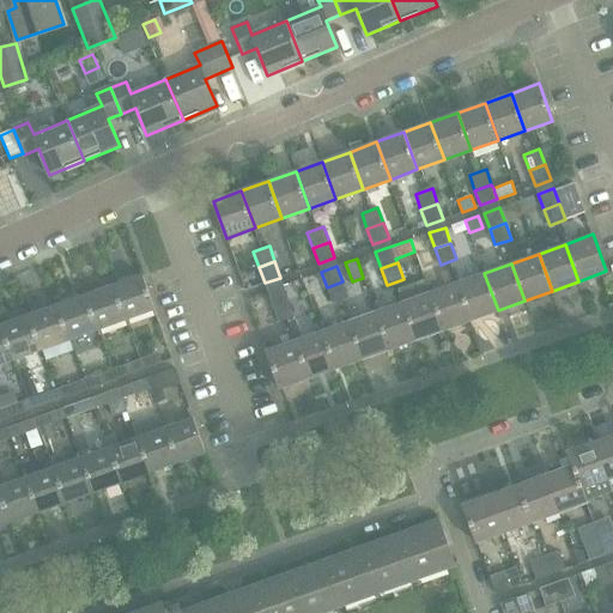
[(484,273),(457,283),(471,320),(498,310),(484,273)]
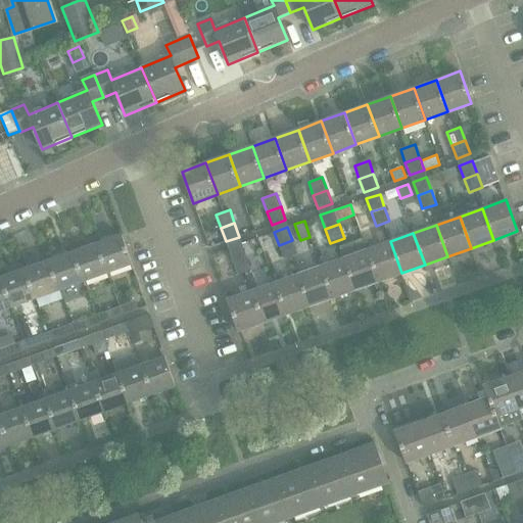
[(98,244),(108,274),(133,266),(123,236),(98,244)]
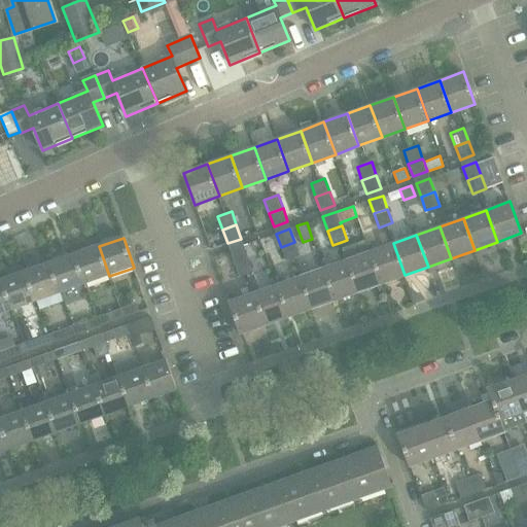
[(300,255),(294,242),(281,247),(286,260),(300,255)]
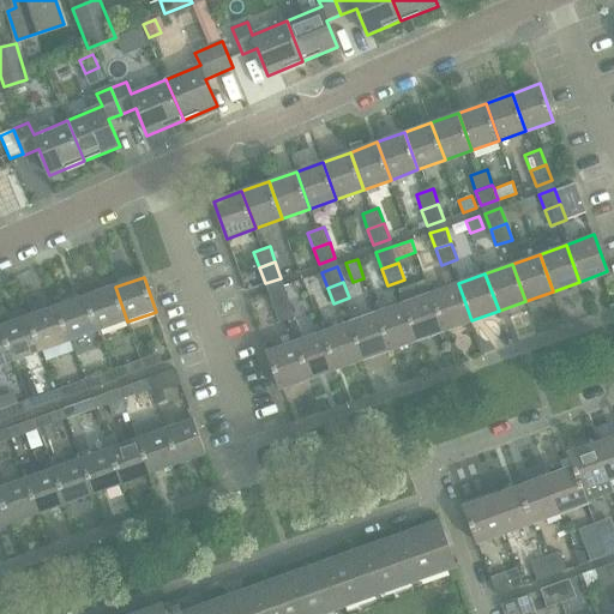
[(458,283),(431,293),(444,330),(471,320),(458,283)]
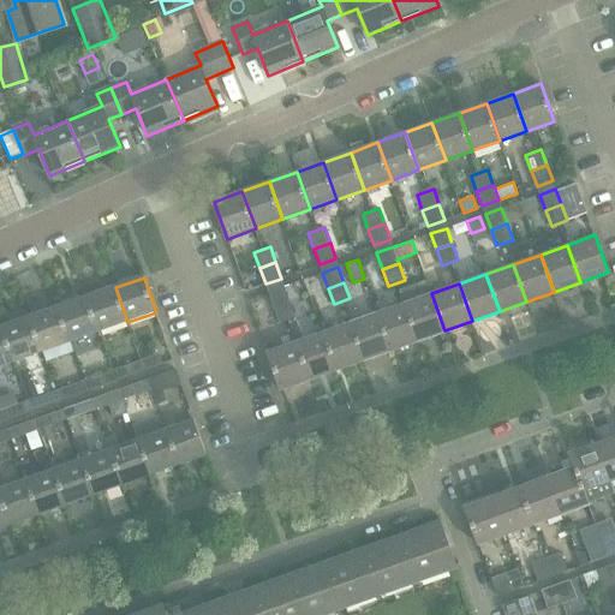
[(284,286),(268,292),(274,308),(290,302),(284,286)]
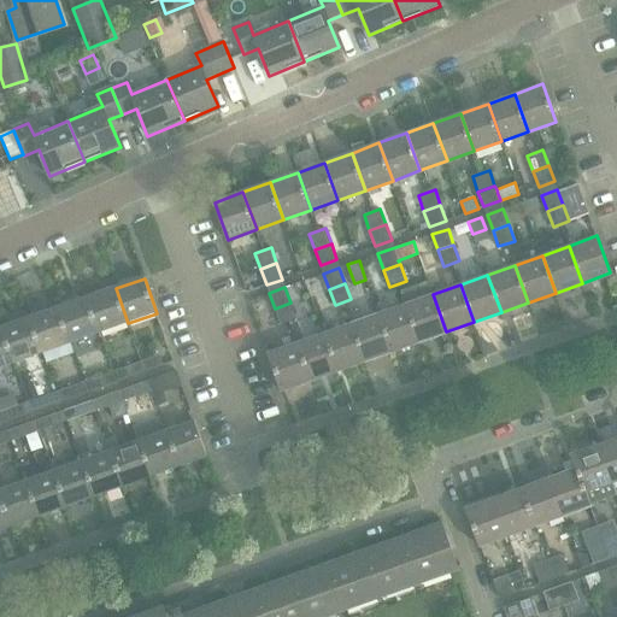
[(128,323),(116,288),(88,298),(100,333),(128,323)]
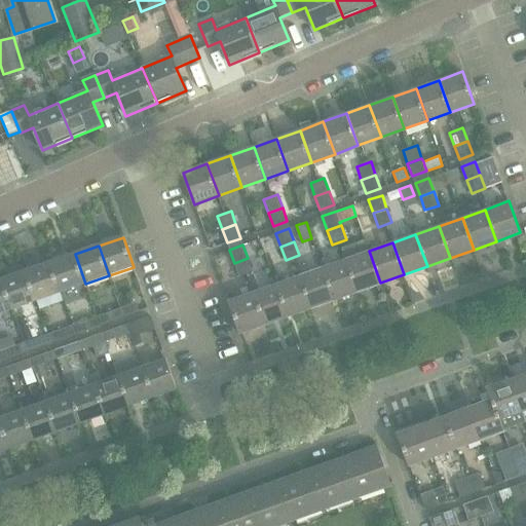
[(369,251),(345,259),(358,291),(380,283),(369,251)]
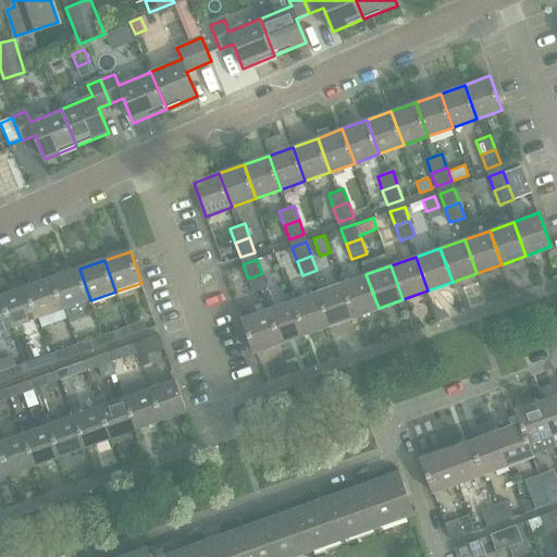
[(90,300),(79,269),(53,279),(65,309),(90,300)]
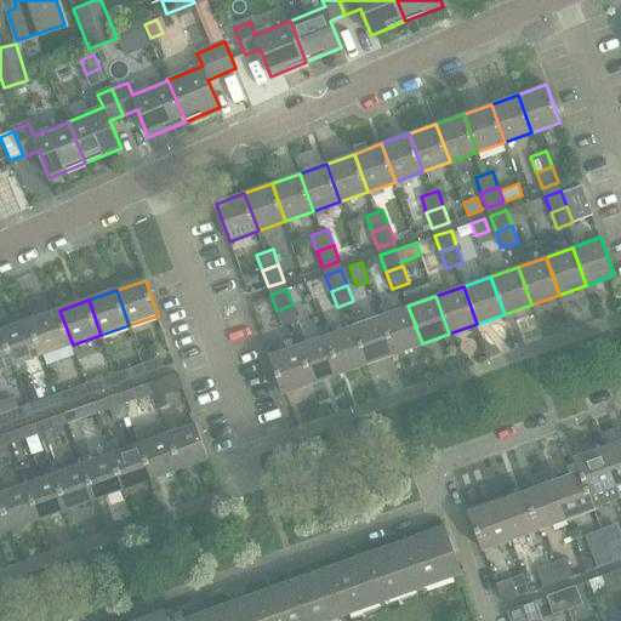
[(298,320),(292,305),(277,311),(283,326),(298,320)]
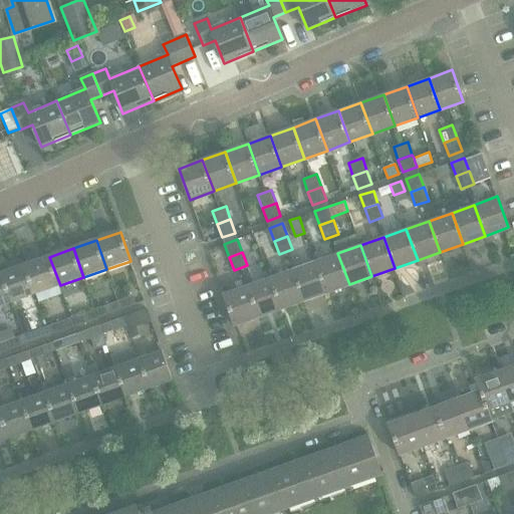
[(337,253),(315,261),(326,292),(349,284),(337,253)]
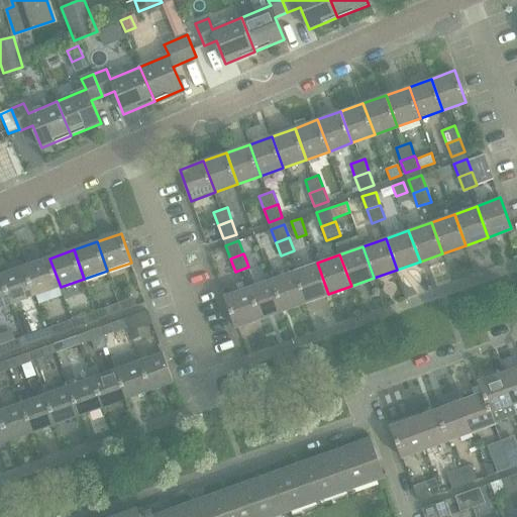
[(61,287),(49,259),(26,267),(36,296),(61,287)]
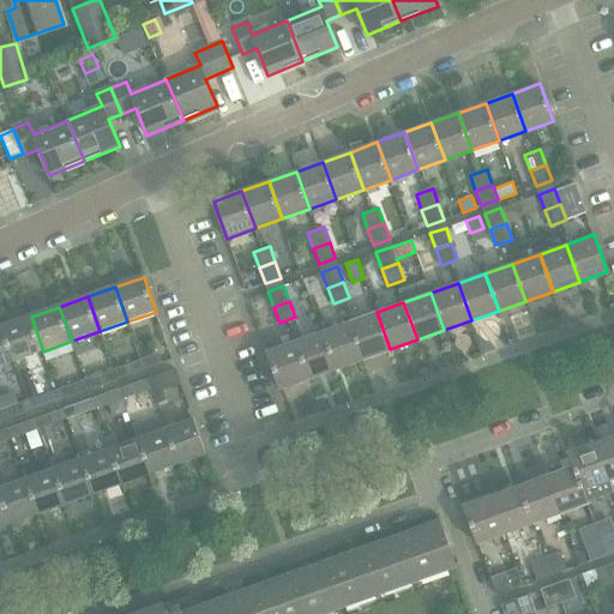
[(377,312),(349,321),(362,360),(390,349),(377,312)]
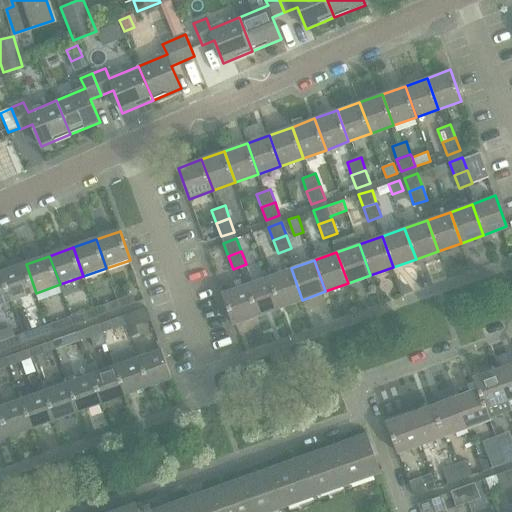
[(36,293),(26,264),(2,272),(13,301),(36,293)]
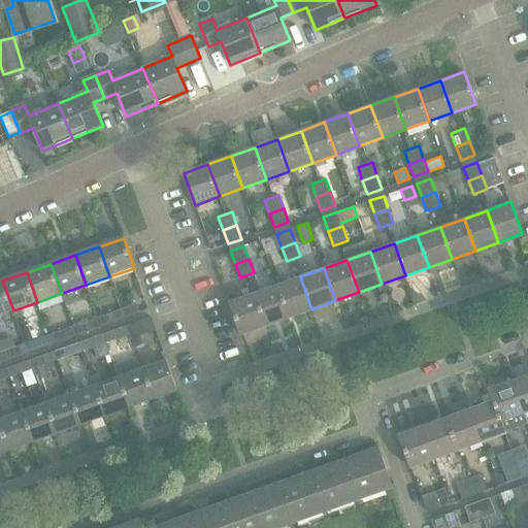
[(300,276),(276,285),(289,318),(311,309),(300,276)]
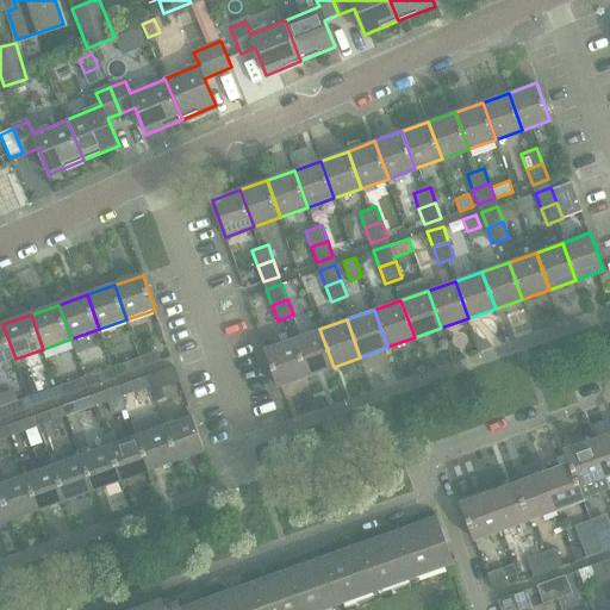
[(0,363),(16,359),(2,324),(0,324),(0,363)]
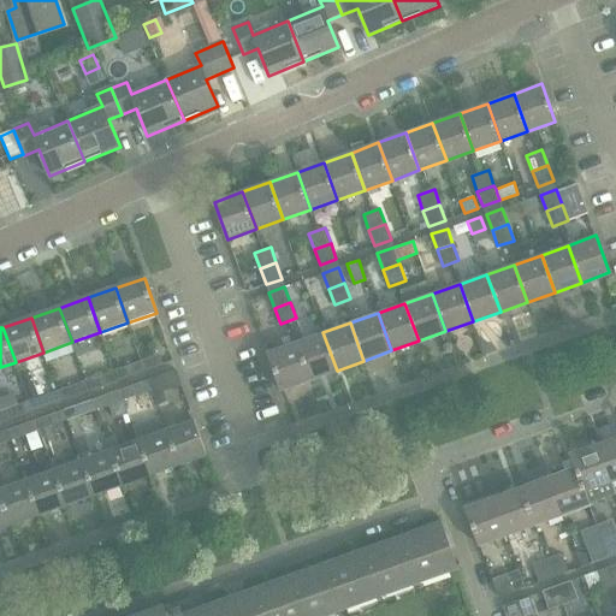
[(323,332),(296,343),(309,380),(337,371),(323,332)]
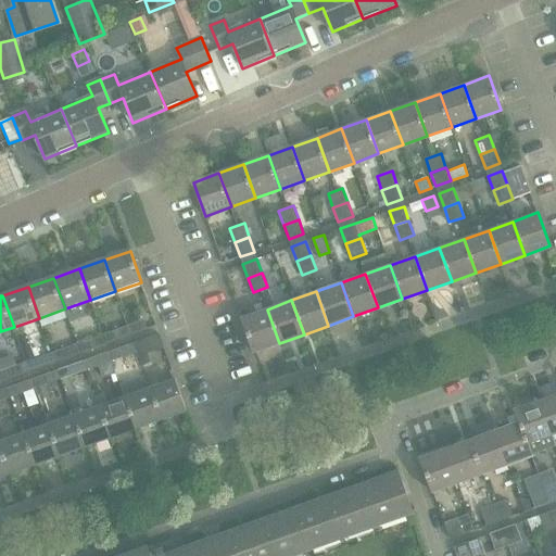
[(267,310),(241,318),(253,352),(279,343),(267,310)]
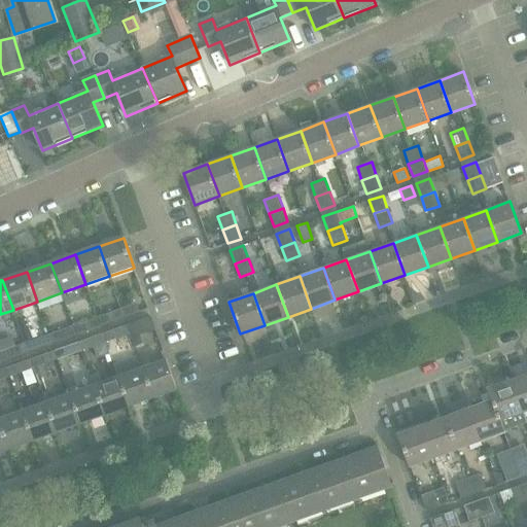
[(139,312),(137,305),(136,303),(120,309),(124,317),(139,312)]
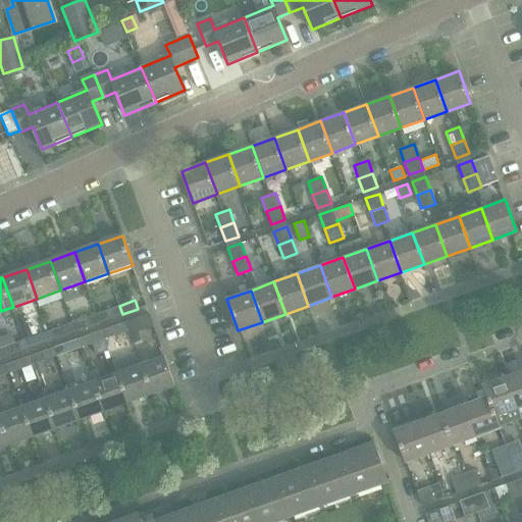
[(96,314),(99,323),(122,314),(119,306),(96,314)]
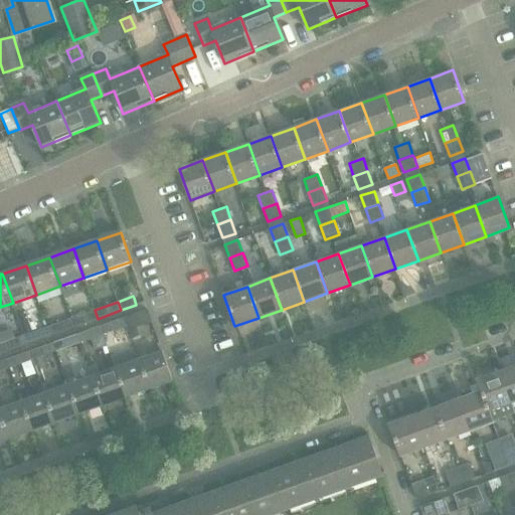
[(127,326),(130,335),(131,338),(140,335),(136,324),(151,319),(148,311),(147,309),(124,318),(127,326)]
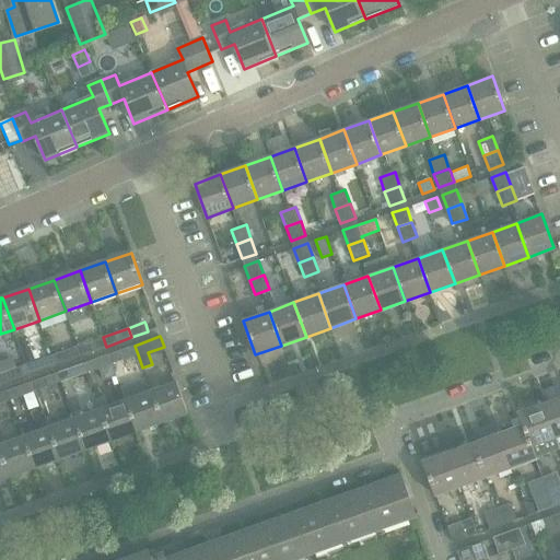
[(26,364),(30,374),(56,364),(51,356),(39,360),(36,352),(32,353),(25,337),(16,340),(26,364)]
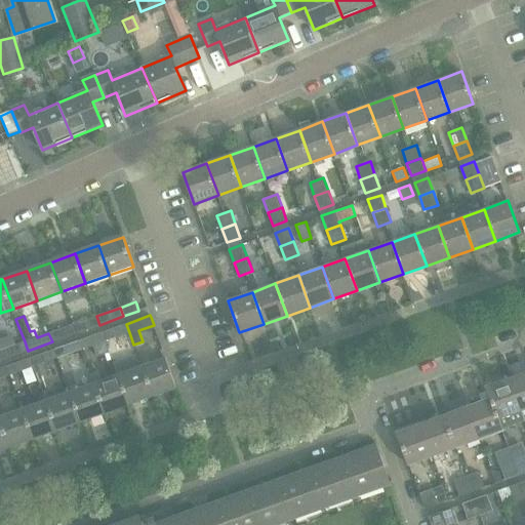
[(73,324),(76,333),(99,325),(96,316),(73,324)]
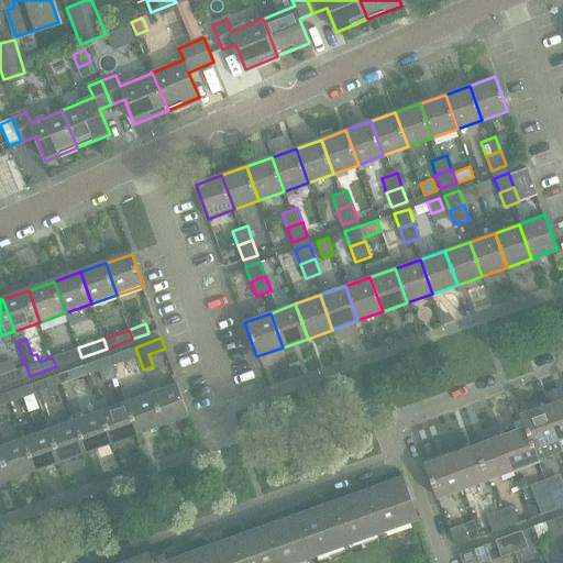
[(52,357),(56,366),(81,357),(78,348),(52,357)]
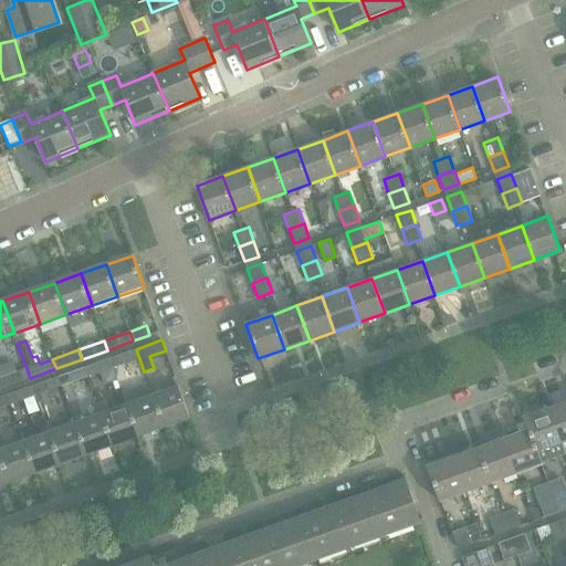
[(111,358),(114,367),(139,358),(136,349),(111,358)]
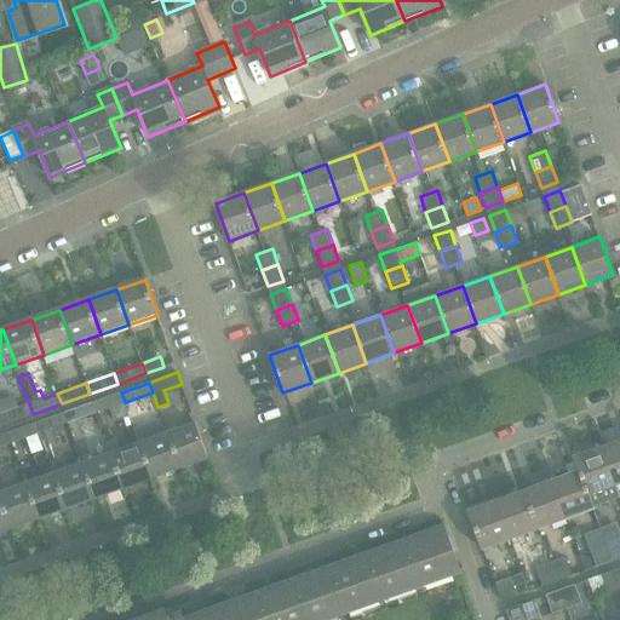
[(92,403),(96,413),(109,408),(115,422),(128,417),(125,402),(121,392),(92,403)]
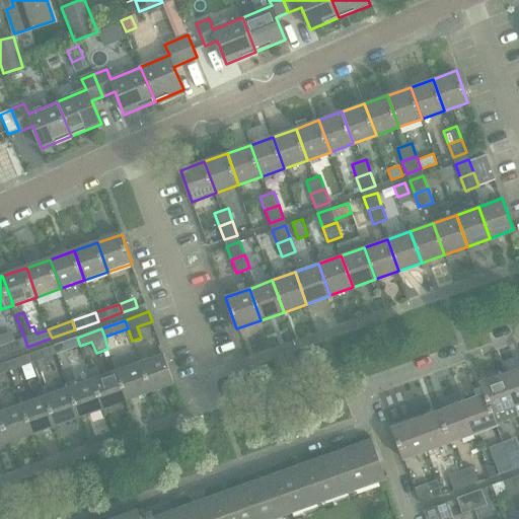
[(27,347),(24,338),(1,346),(4,355),(27,347)]
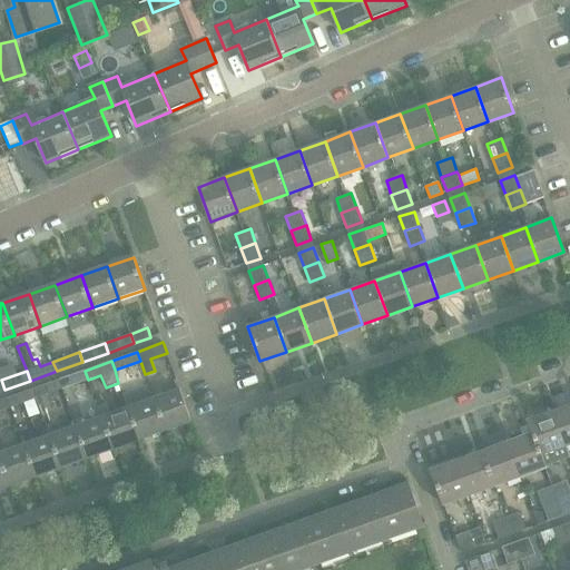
[(59,380),(62,389),(88,380),(85,371),(59,380)]
